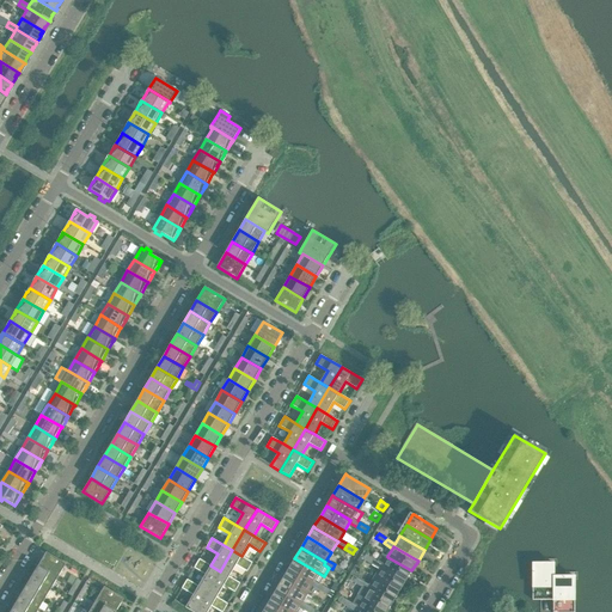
[(252,563),(242,556),(232,550),(220,571),(230,576),(236,564),(248,571),(252,563)]
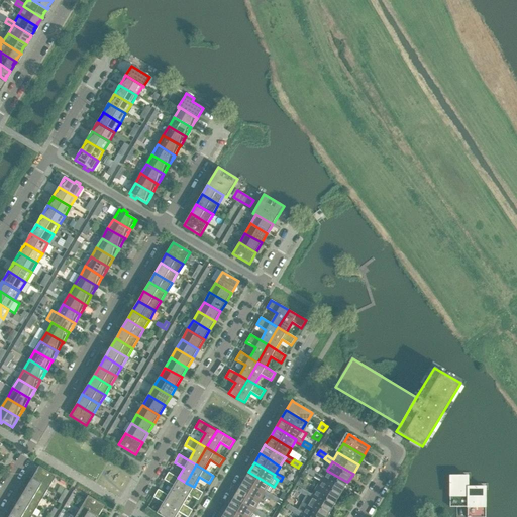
[(48,488),(56,477),(39,467),(32,478),(48,488)]
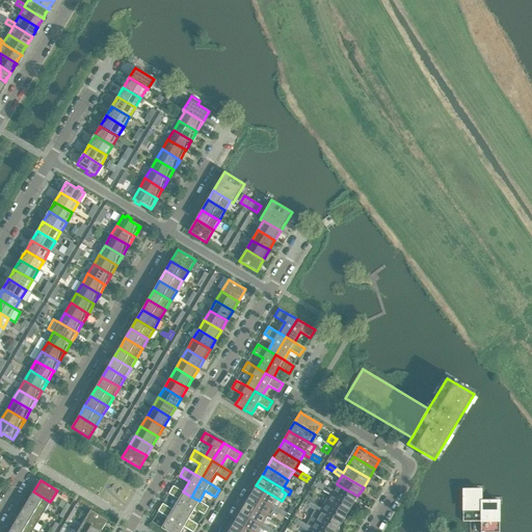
[(323,490),(325,486),(318,482),(317,484),(316,486),(323,490)]
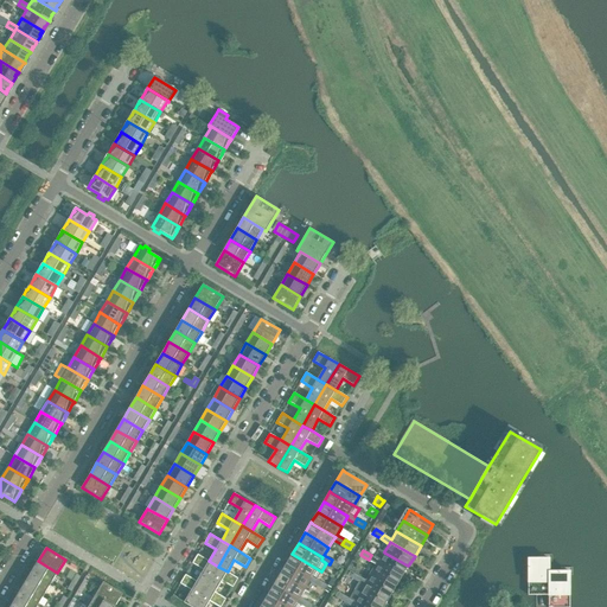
[(371,555),(369,560),(377,564),(378,562),(400,575),(402,576),(408,566),(406,564),(384,553),(379,560),(371,555)]
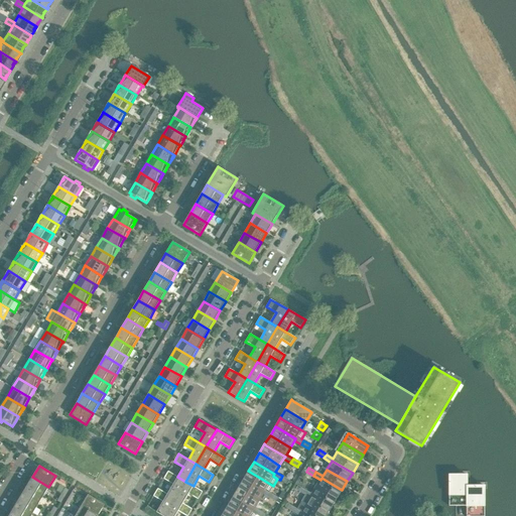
[(175,499),(185,482),(177,477),(168,471),(163,479),(173,485),(167,494),(175,499)]
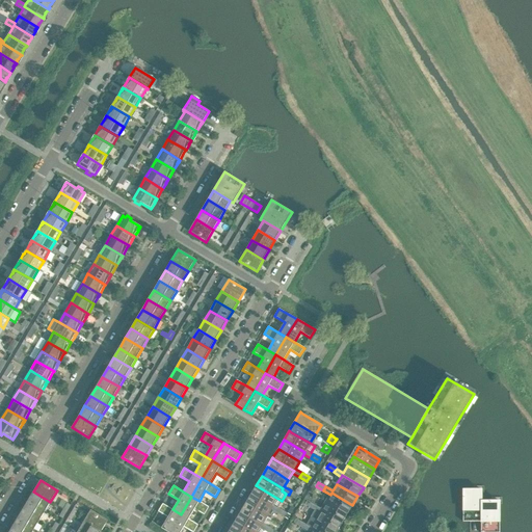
[(256,485),(250,495),(253,496),(272,507),(270,509),(277,513),(281,509),(277,507),(282,501),(256,485)]
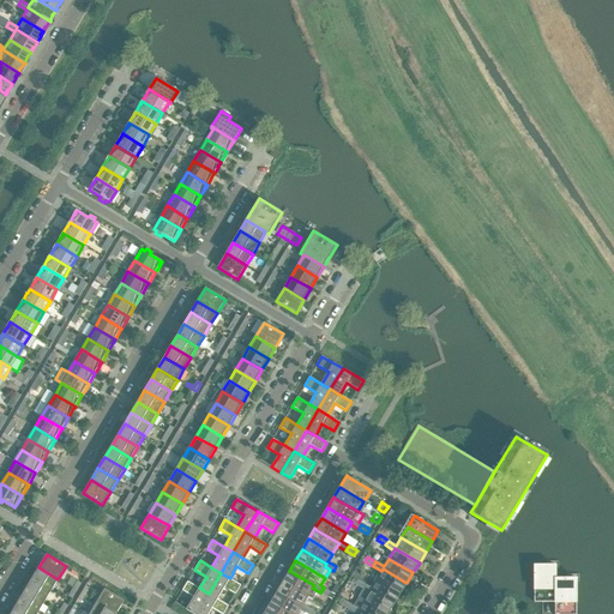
[(555,602),(555,578),(555,565),(534,565),(534,602),(542,602),(555,602)]
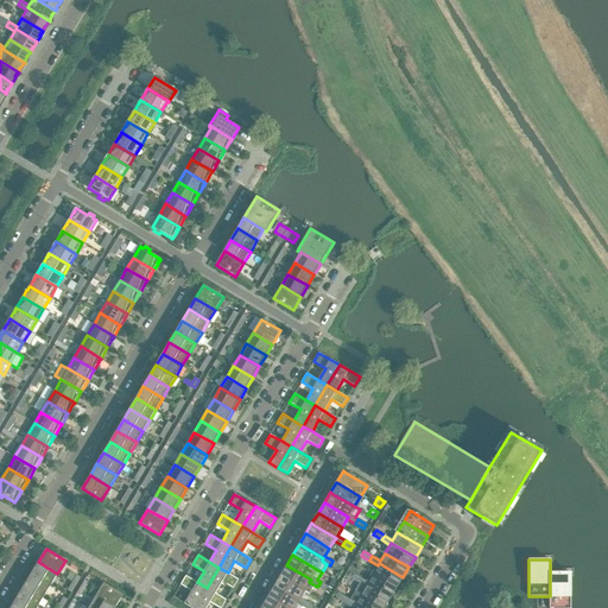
[(340,569),(341,567),(333,561),(330,565),(339,571),(340,569)]
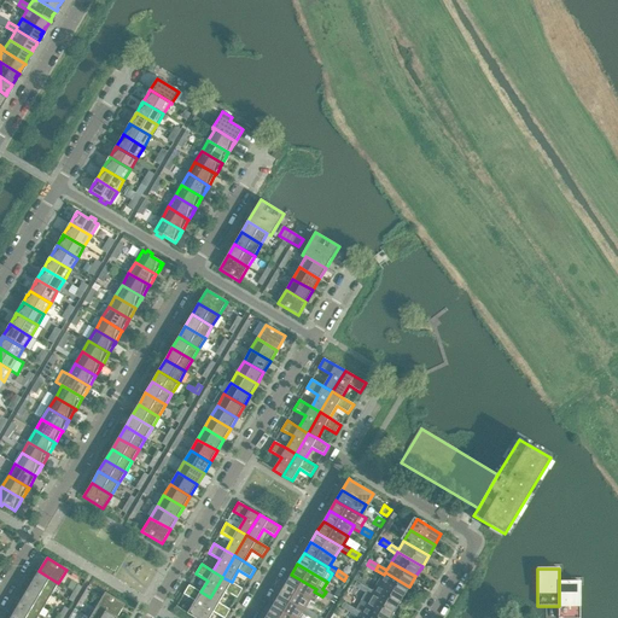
[(52,595),(58,583),(39,571),(31,583),(52,595)]
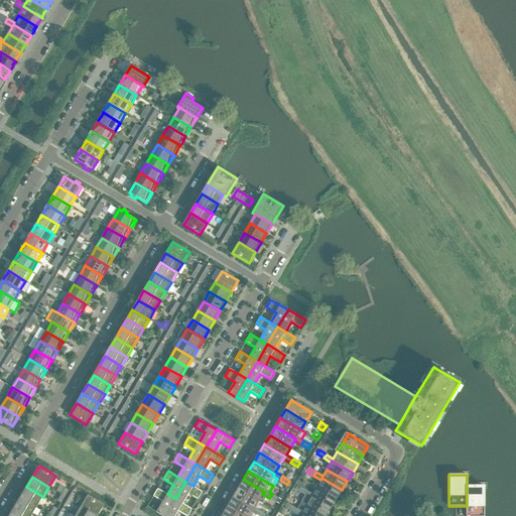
[(315,487),(335,498),(337,499),(342,490),(340,489),(321,478),(320,480),(315,487)]
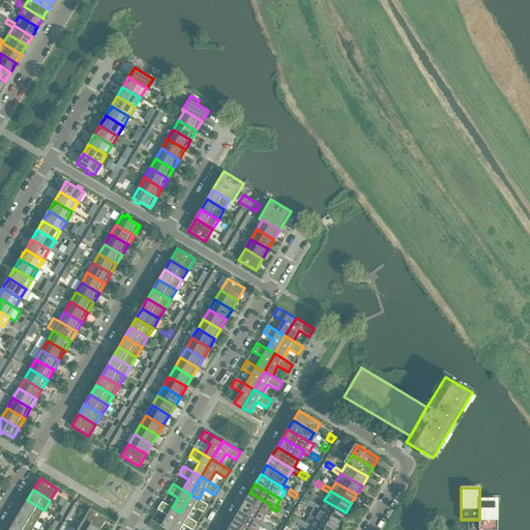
[(249,493),(244,501),(246,503),(265,514),(269,508),(269,507),(271,505),(252,494),(249,493)]
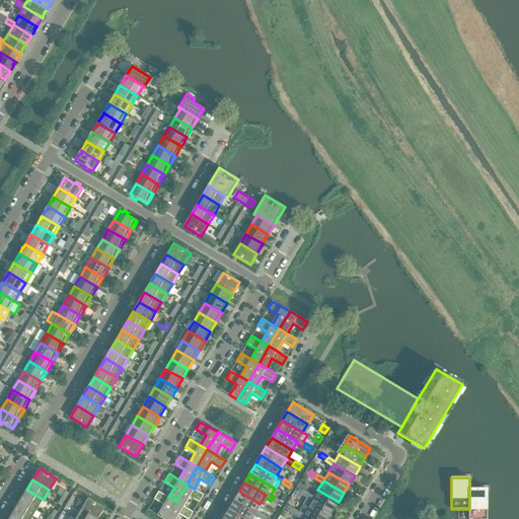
[(204,495),(195,489),(187,485),(176,502),(183,506),(190,497),(200,502),(204,495)]
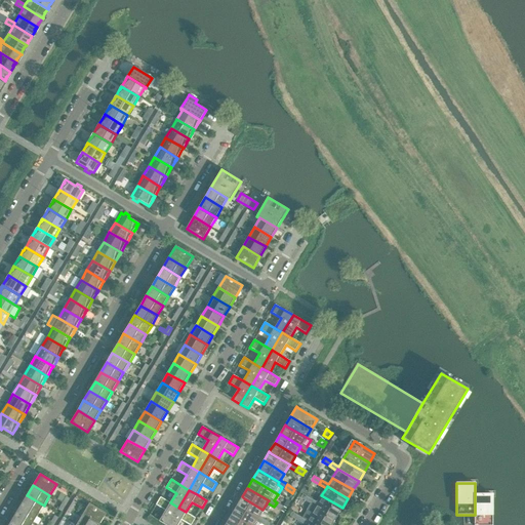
[(308,502),(310,498),(303,493),(301,495),(300,497),(308,502)]
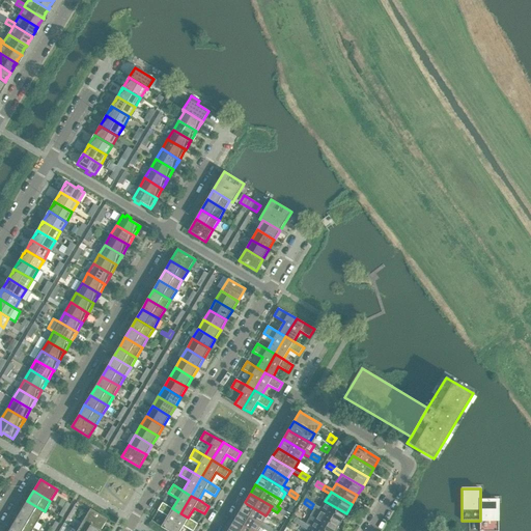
[(498,530),(499,500),(480,500),(480,521),(479,530),(498,530)]
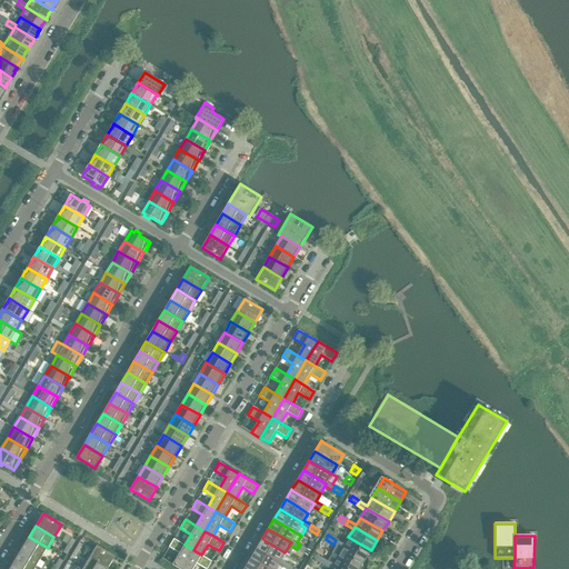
[(41,558),(48,548),(29,537),(23,547),(41,558)]
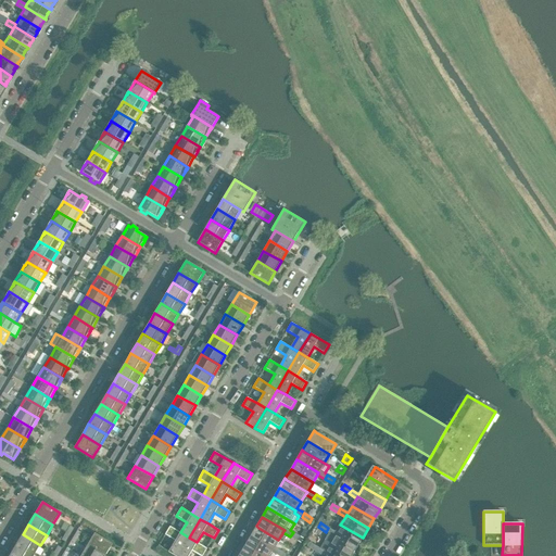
[(328,528),(326,532),(329,533),(333,536),(335,534),(355,546),(357,547),(363,538),(361,536),(340,525),(336,532),(328,528)]
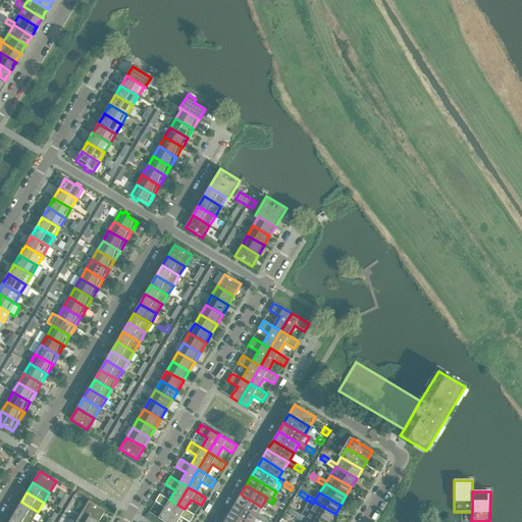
[(241,493),(236,503),(238,504),(256,515),(255,517),(259,520),(262,521),(264,518),(257,513),(260,509),(261,507),(243,496),(241,493)]
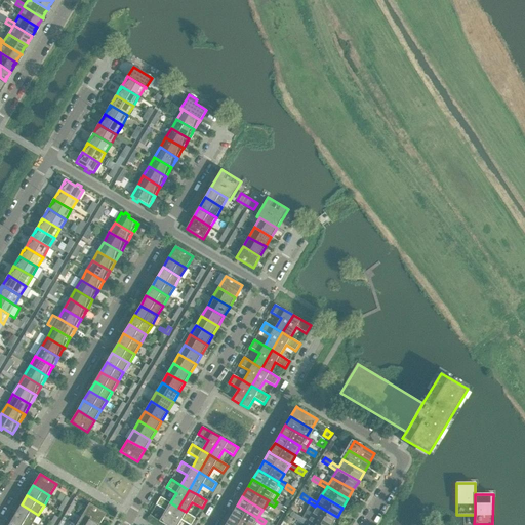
[(167,524),(178,508),(170,502),(160,497),(156,505),(166,511),(159,521),(165,524),(167,524)]
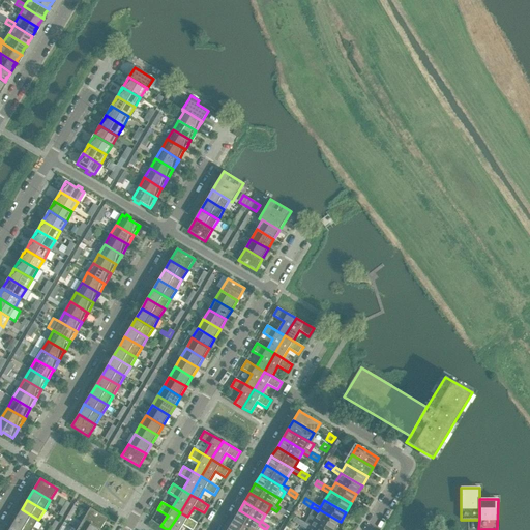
[(287,511),(280,507),(276,511),(284,516),(285,513),(287,511)]
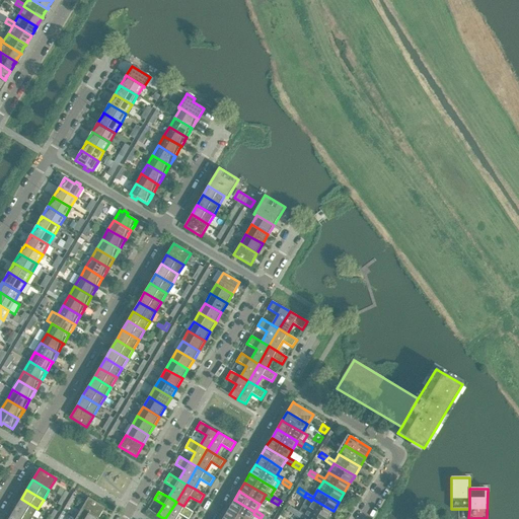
[(97,518),(105,508),(88,498),(81,509),(97,518)]
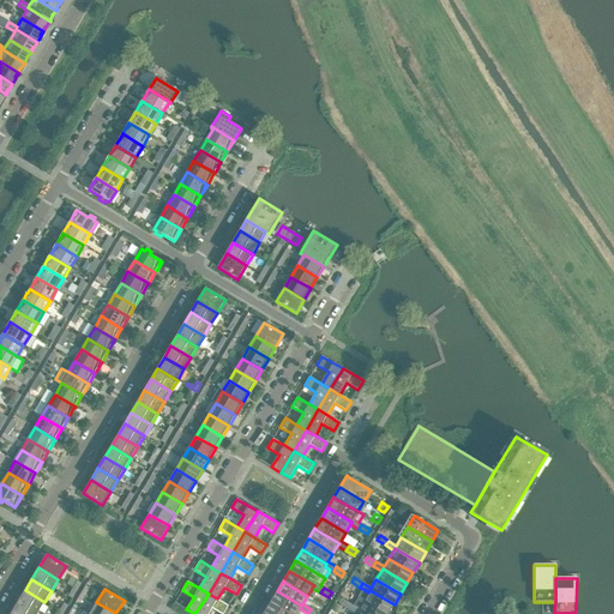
[(363,589),(359,597),(385,613),(387,613),(395,605),(392,603),(369,590),(368,593),(363,589)]
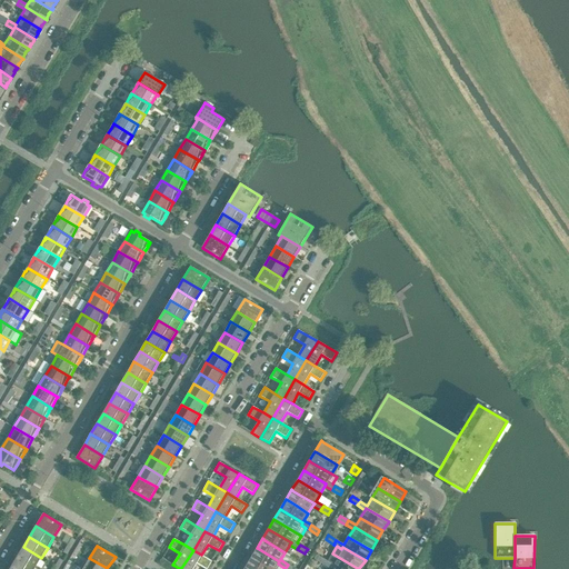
[(17,557),(36,568),(41,558),(23,547),(17,557)]
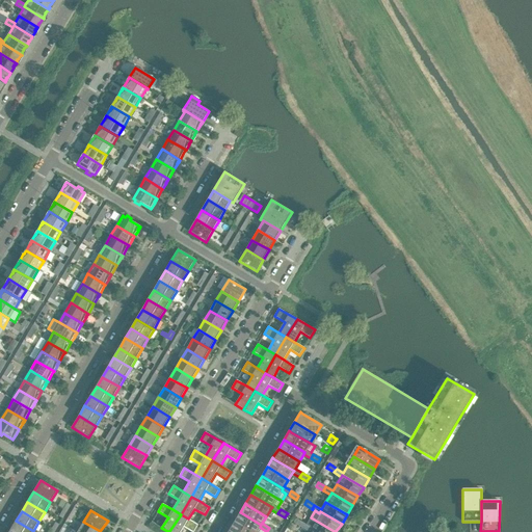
[(240,512),(235,522),(251,531),(263,531),(264,530),(260,527),(261,525),(242,513),(240,512)]
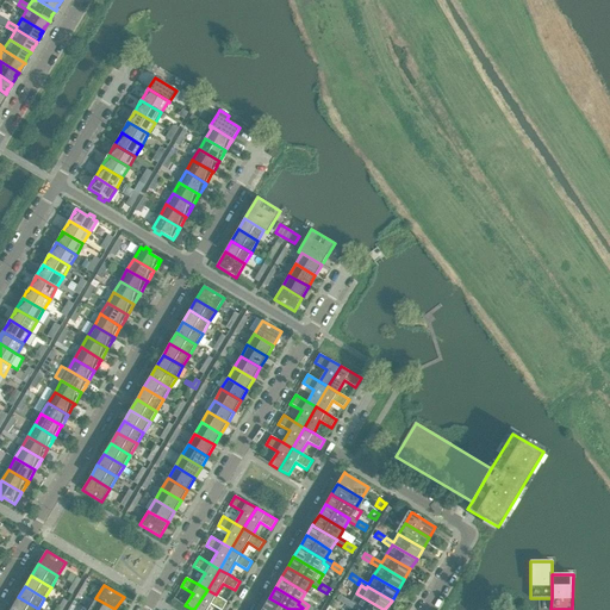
[(222,609),(228,602),(216,595),(207,590),(194,609),(206,609),(211,604),(221,609),(222,609)]
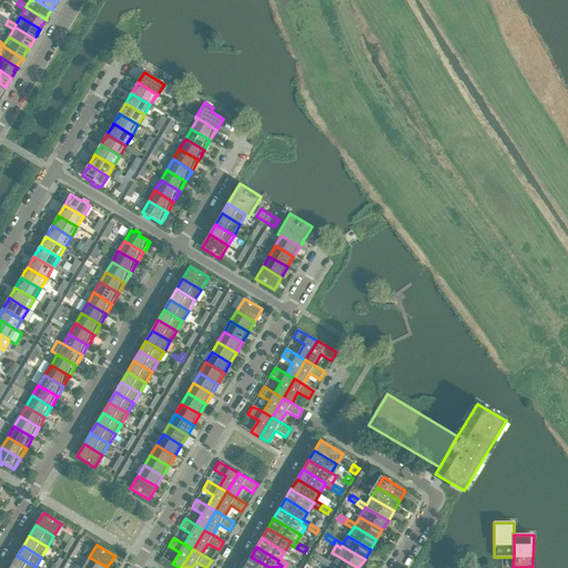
[(324,558),(321,563),(330,567),(331,565),(335,567),(356,567),(332,553),(327,560),(324,558)]
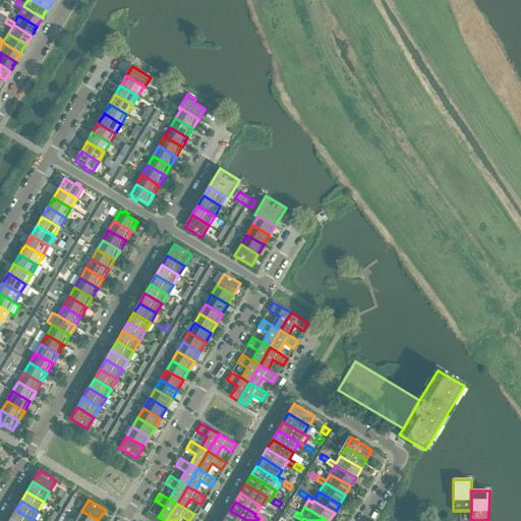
[(294,516),(297,512),(290,508),(289,510),(288,512),(294,516)]
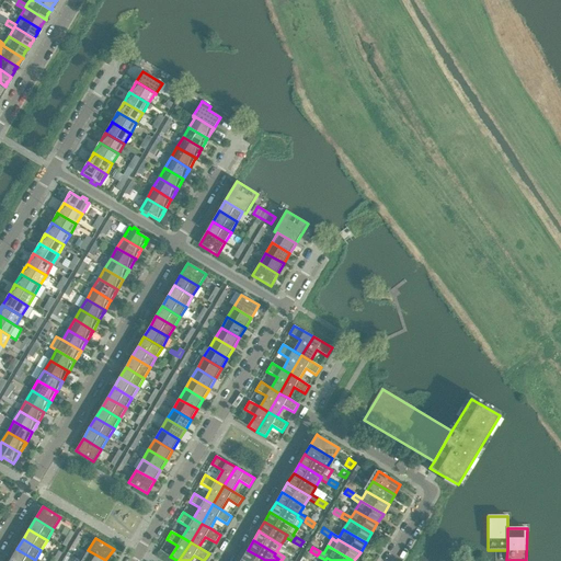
[(13,560),(34,560),(35,560),(16,549),(11,560),(13,560)]
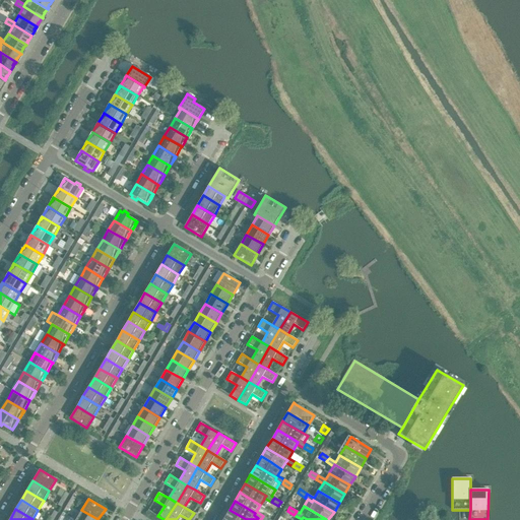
[(98,519),(81,510),(76,519),(98,519)]
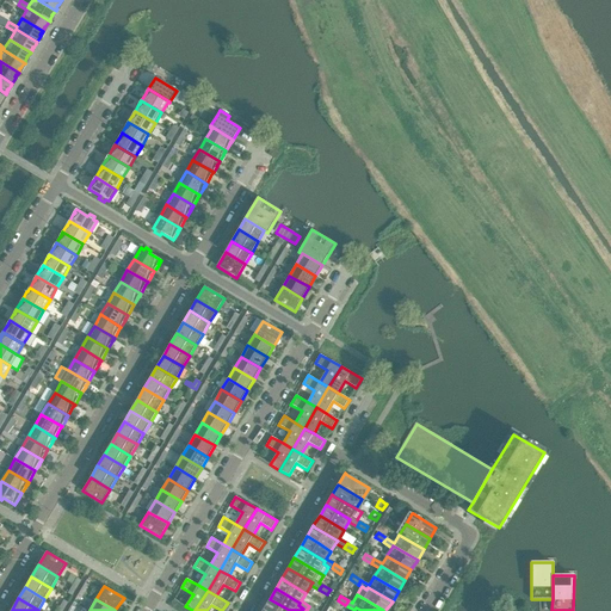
[(289,610),(270,599),(263,610),(265,610),(289,610)]
